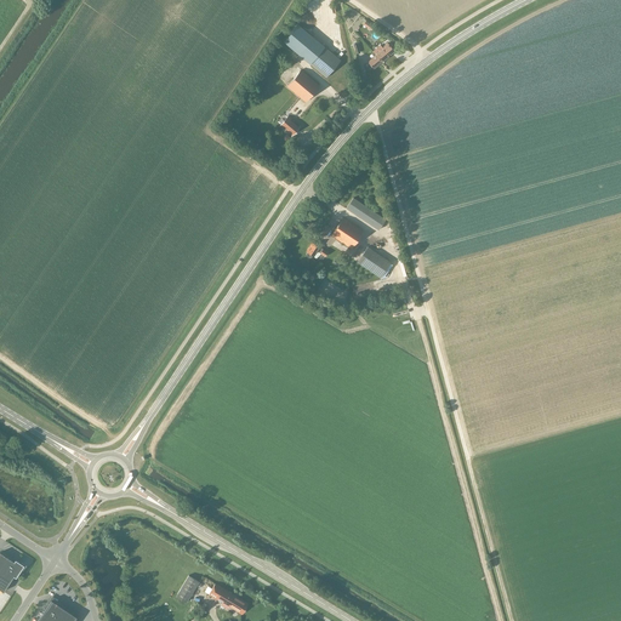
[(297,53),(312,36),(297,23),(283,40),(297,53)]
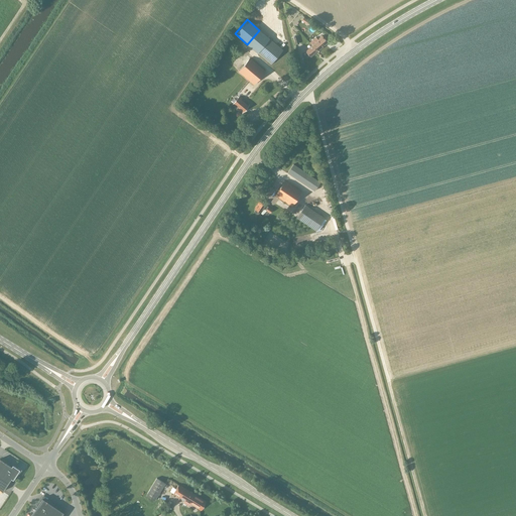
[(318,40),(311,45),(316,51),(327,42),(321,36),(317,39),(318,40)]
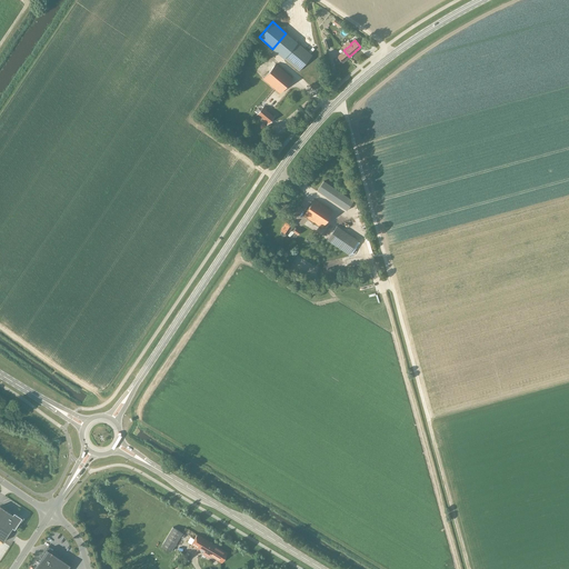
[(298,70),(311,56),(297,43),(285,59),(298,70)]
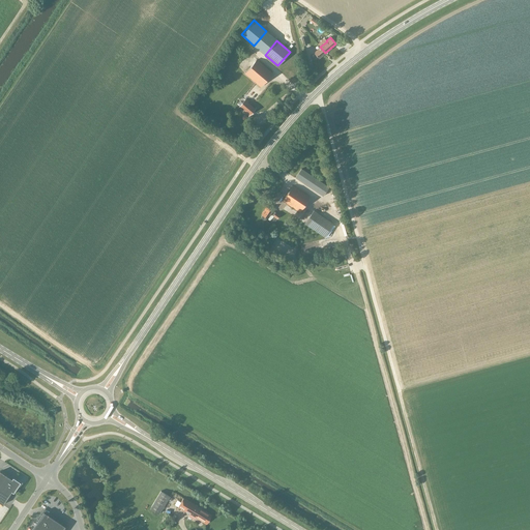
[(318,58),(325,53),(320,47),(314,53),(318,58)]
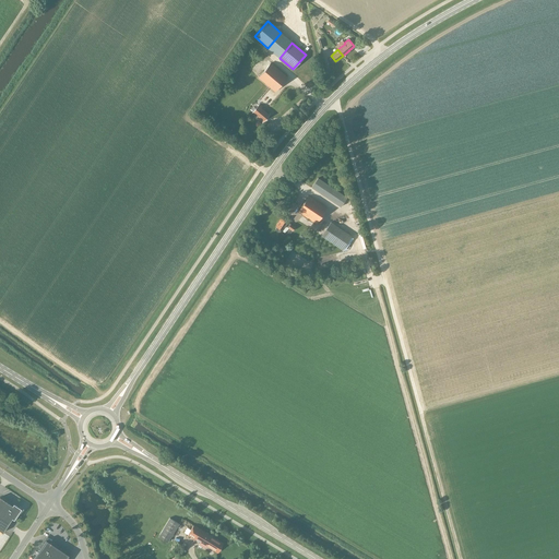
[(259,78),(274,92),(287,76),(271,63),(259,78)]
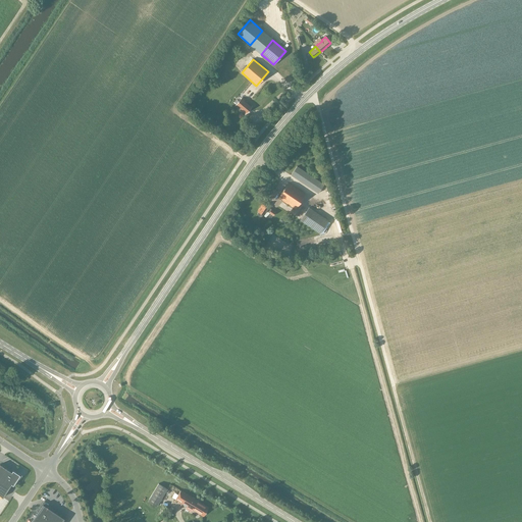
[(239,107),(246,113),(251,107),(244,101),(245,100),(243,98),(235,106),(238,108),(239,107)]
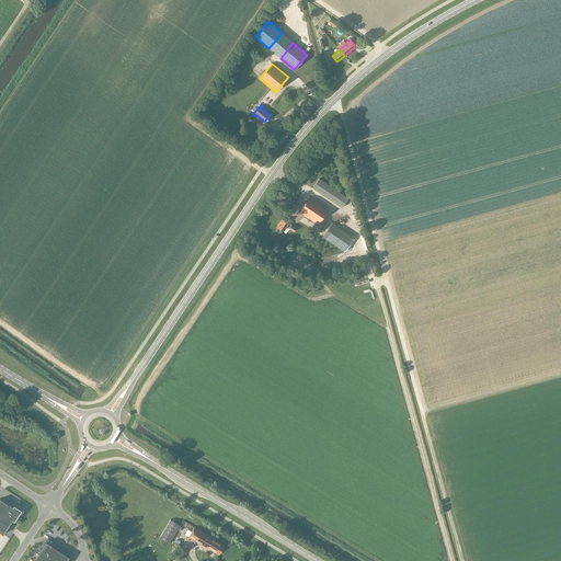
[(342,207),(348,198),(319,179),(312,187),(342,207)]
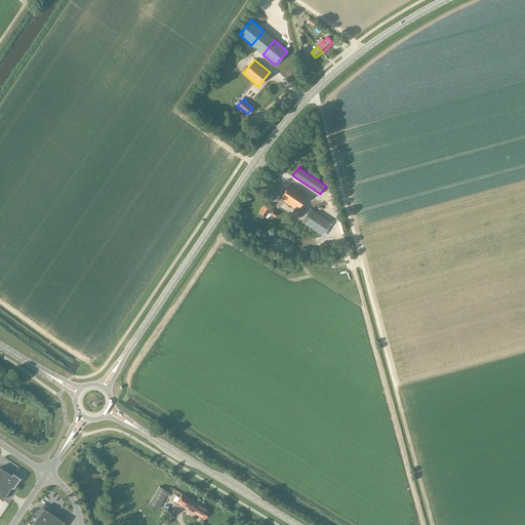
[(296,210),(307,195),(289,184),(280,199),(296,210)]
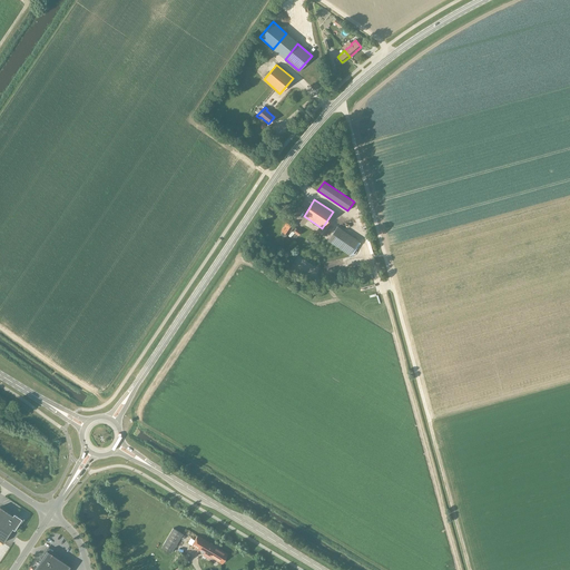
[(291,232),(293,232),(298,235),(301,232),(296,228),(296,229),(293,227),(294,227),(286,223),(281,231),(282,232),(281,233),(281,234),(282,236),(283,236),(284,236),(286,236),(286,235),(287,235),(291,232)]
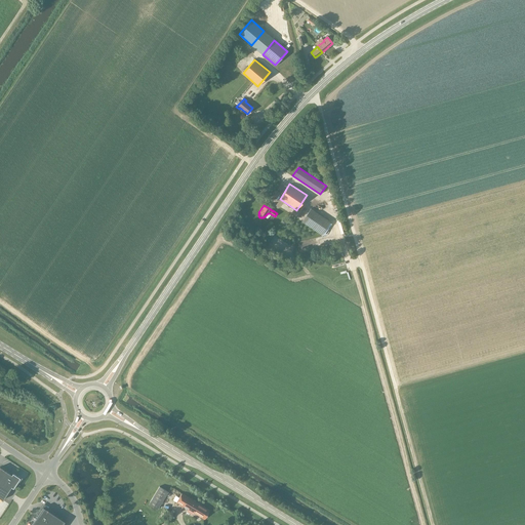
[(311,208),(301,221),(321,235),(330,221),(311,208)]
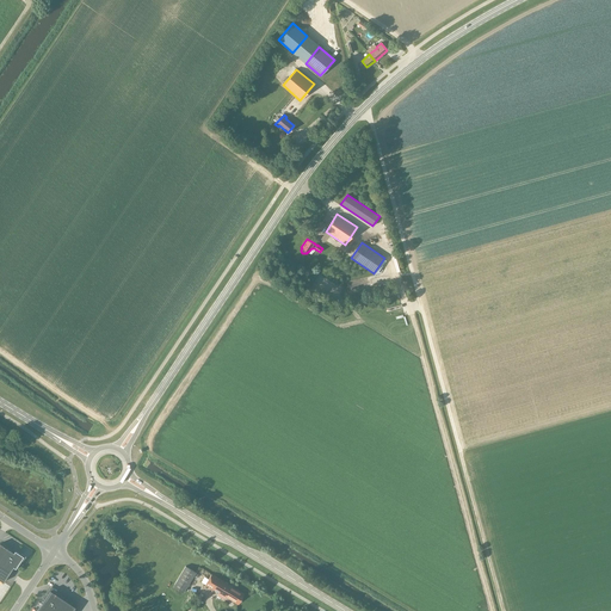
[(0,586),(13,567),(16,568),(24,556),(14,550),(13,553),(0,543),(0,586)]
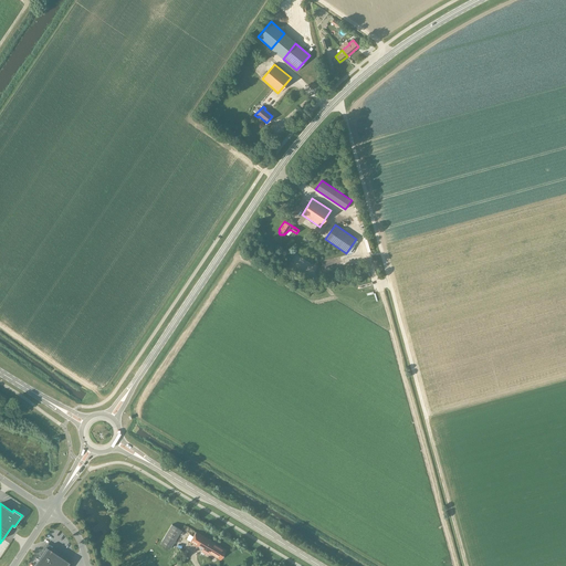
[(169,549),(181,531),(171,524),(160,544),(169,549)]
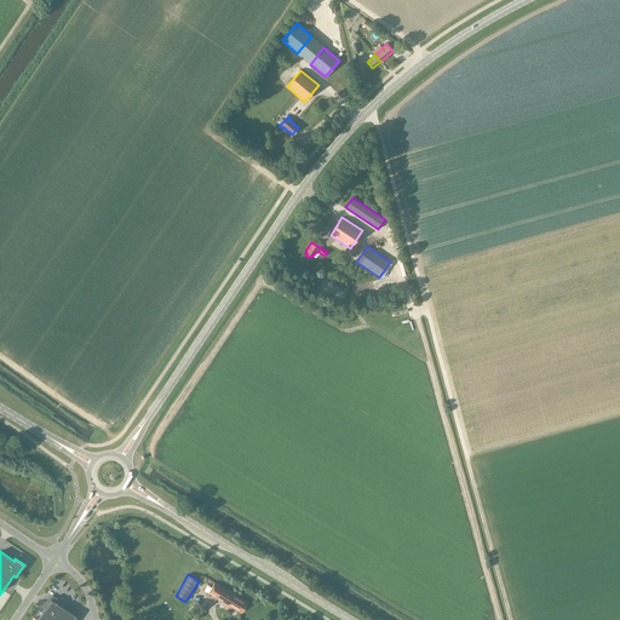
[(241,613),(248,603),(214,583),(208,592),(241,613)]
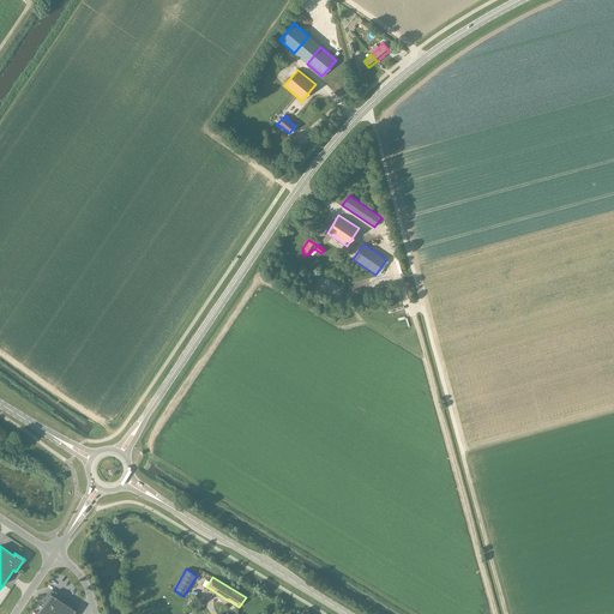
[(72,613),(76,611),(50,594),(43,603),(42,606),(36,613),(72,613)]
